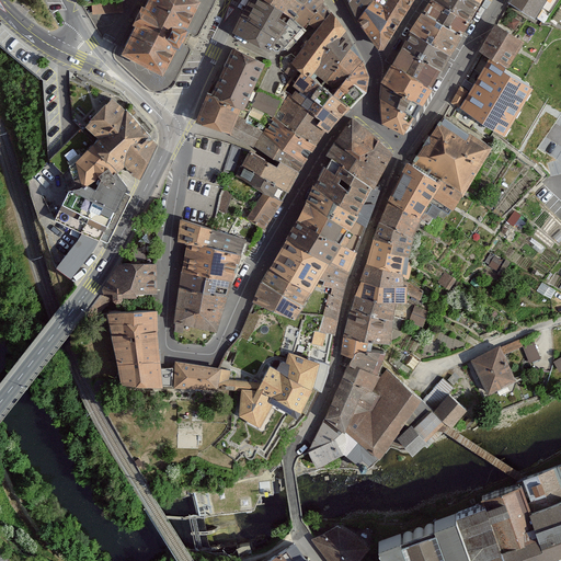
[(198,0),(148,0),(146,7),(142,4),(133,23),(136,24),(122,53),(163,73),(176,46),(180,48),(190,29),(186,27),(198,0)]
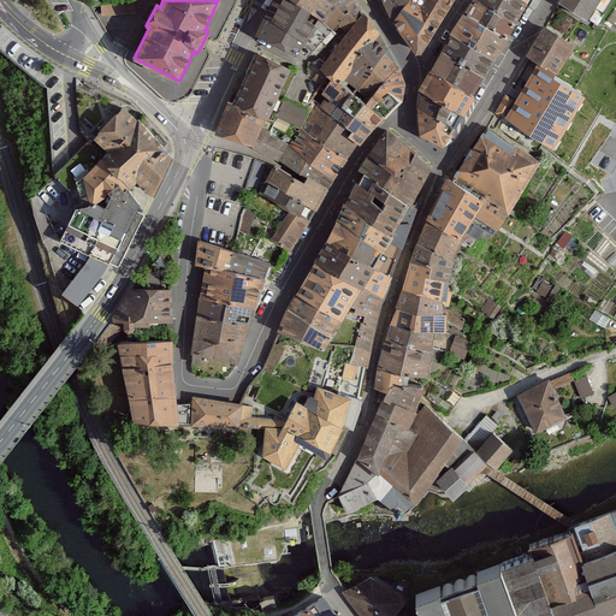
[(335,30),(323,22),(286,0),(276,0),(258,34),(300,54),(304,47),(312,53),(335,30)]
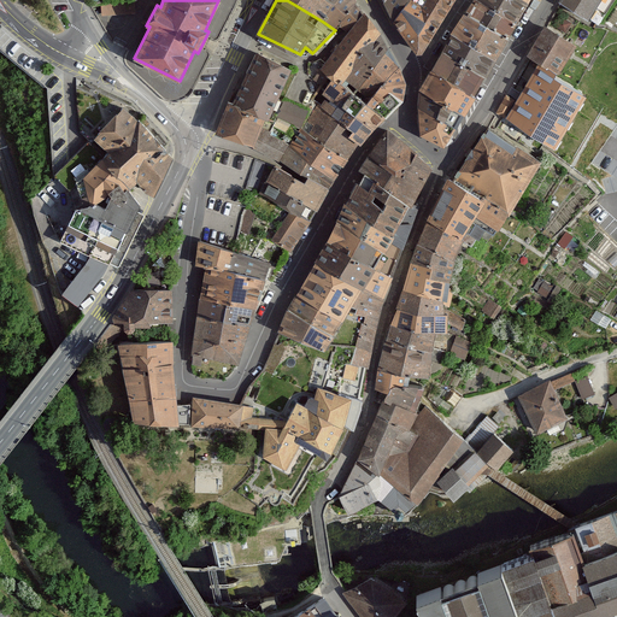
[(287,0),(323,22),(334,6),(323,0),(287,0)]
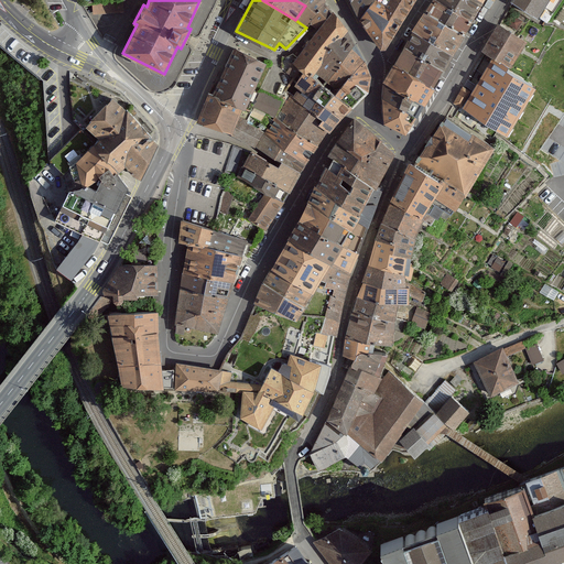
[(326,4),(325,0),(308,0),(305,6),(295,20),(306,28),(311,23),(315,26),(321,30),(334,13),(331,8),(326,4)]
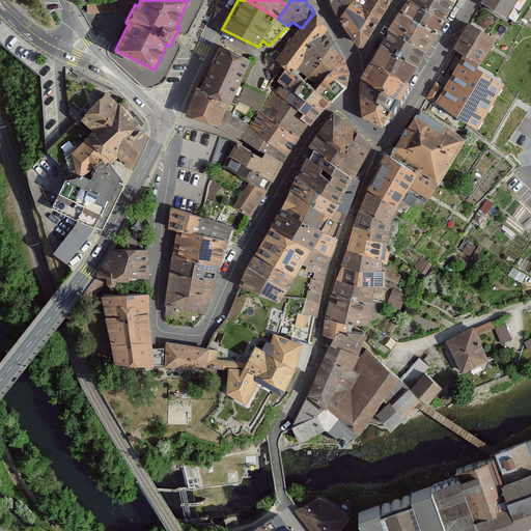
[(340,19),(354,0),(332,0),(331,2),(340,19)]
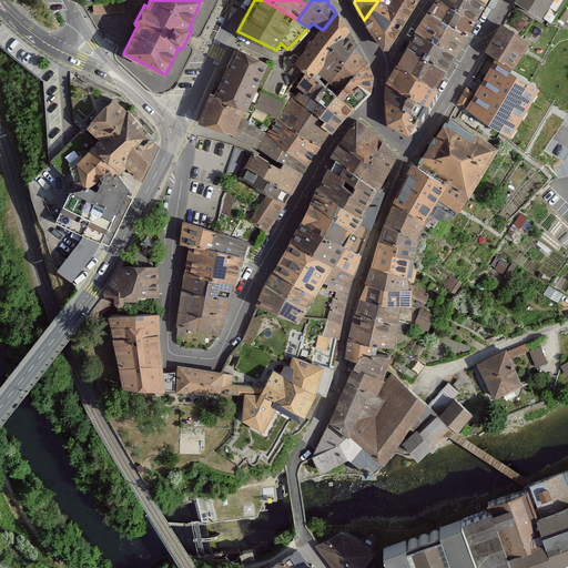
[(417,0),(378,0),(364,20),(383,51),(388,51),(417,0)]
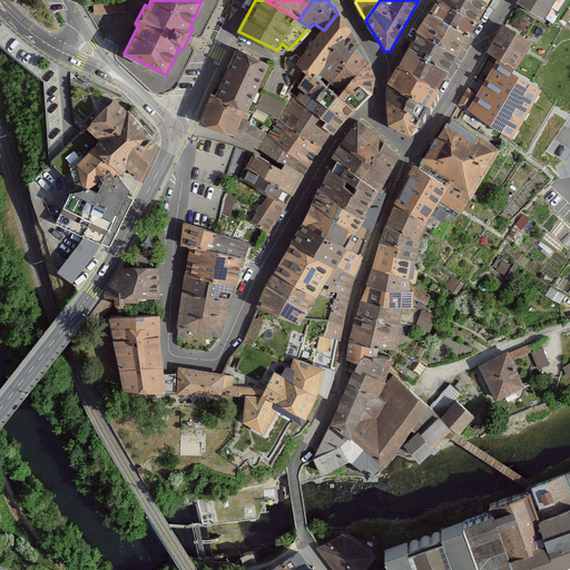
[(438,0),(429,13),(469,37),(477,22),(460,12),(439,0),(438,0)]
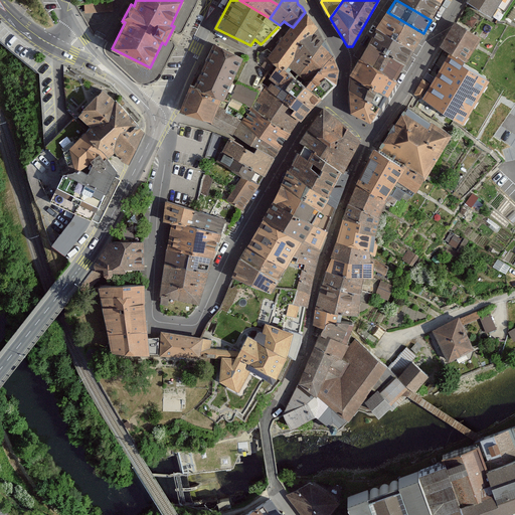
[(396,0),(415,11),(421,0),(396,0)]
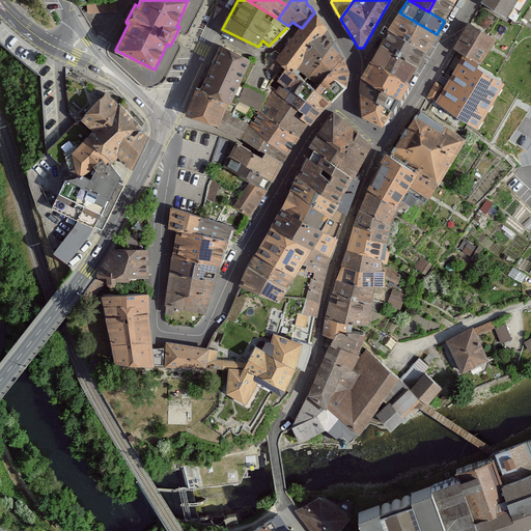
[(450,0),(435,0),(428,11),(444,21),(454,2),(450,0)]
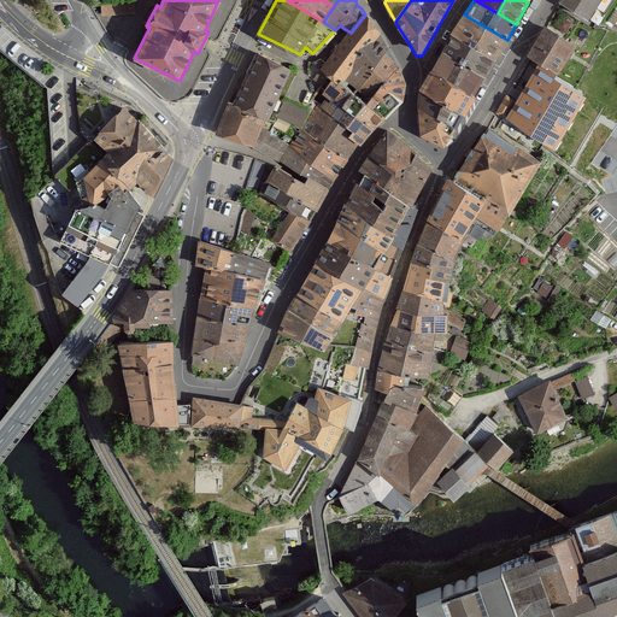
[(562,0),(562,1),(599,24),(613,0),(562,0)]
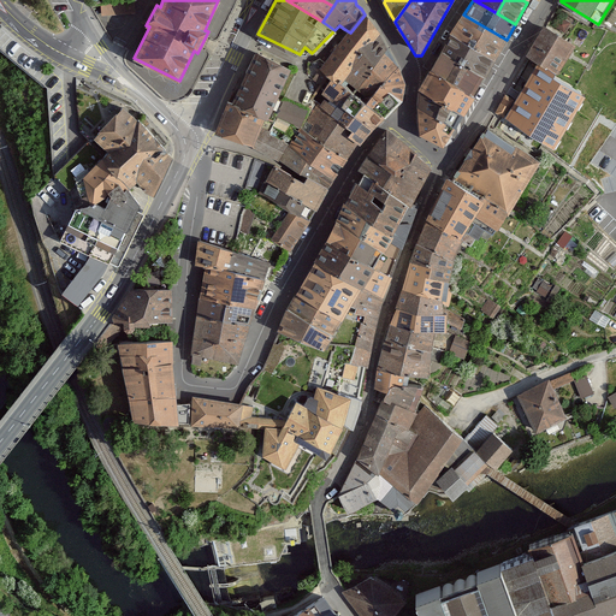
[(102,16),(132,13),(131,3),(101,4),(102,16)]
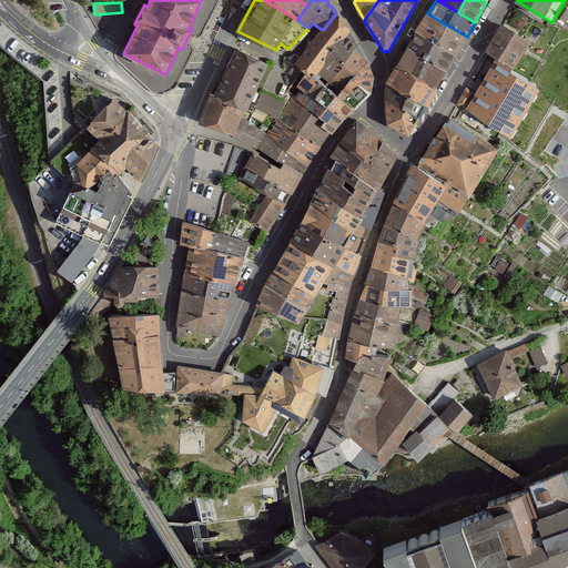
[(315,39),(334,52),(351,30),(336,13),(323,30),(315,39)]
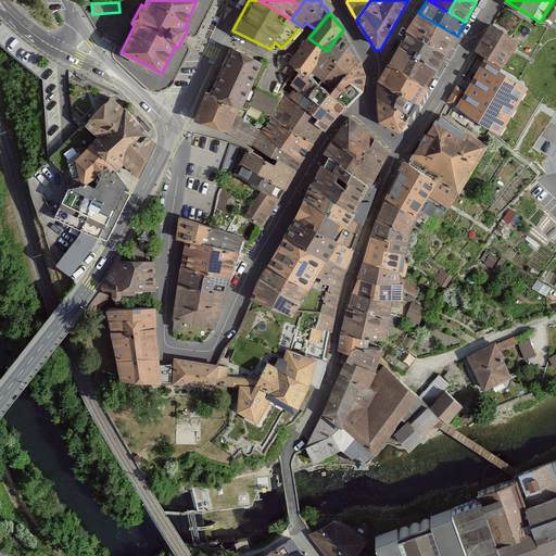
[(407,32),(446,54),(457,36),(418,13),(407,32)]
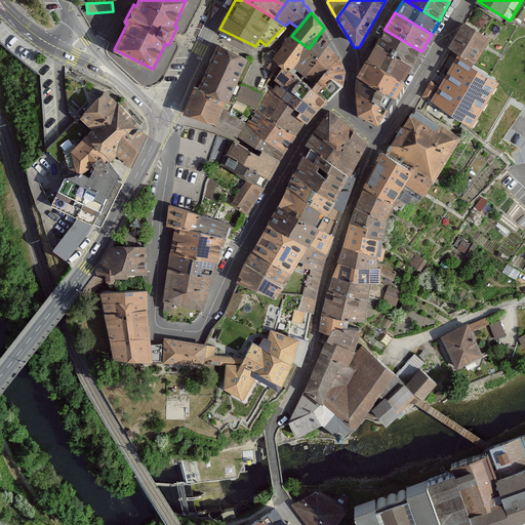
[(463,23),(448,48),(475,63),(489,38),(463,23)]
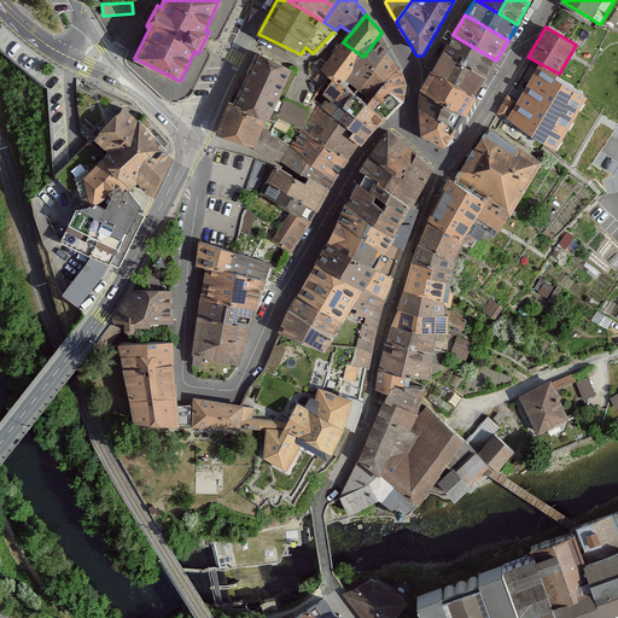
[(340,87),(355,95),(390,50),(382,33),(363,57),(340,87)]
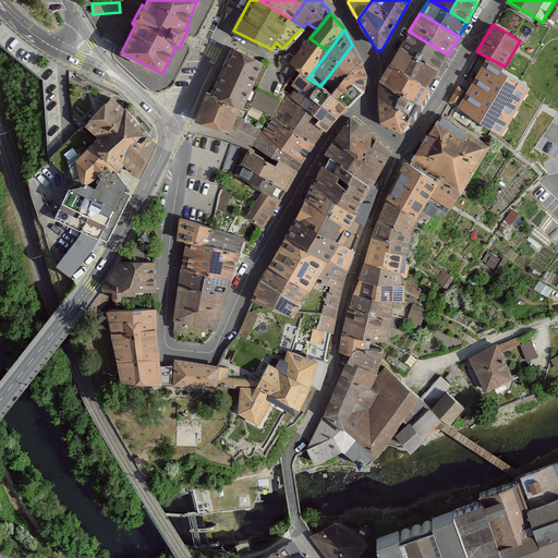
[(400,48),(439,70),(448,55),(409,32),(400,48)]
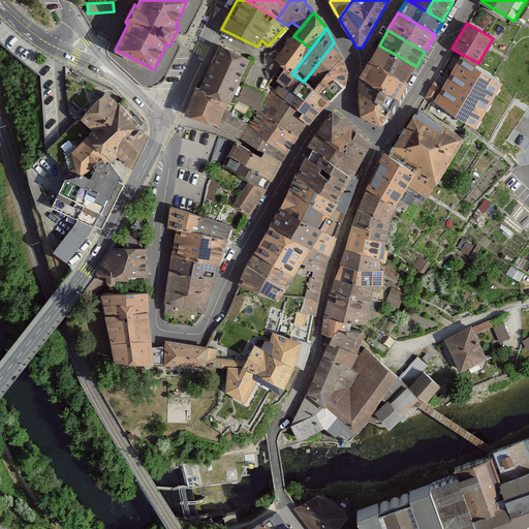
[(291,74),(311,49),(293,36),(274,60),(284,69),(291,74)]
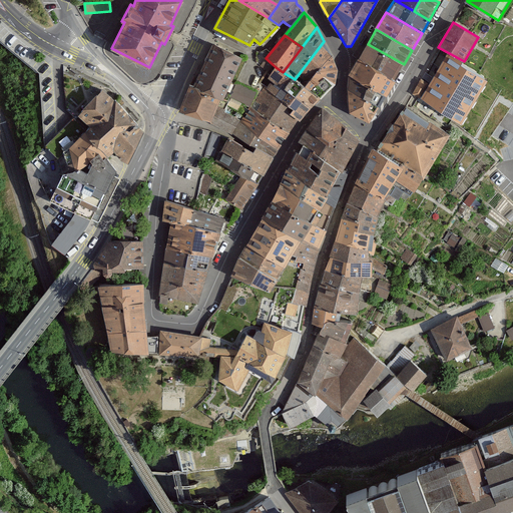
[(324,41),(295,79),(305,87),(332,55),(324,41)]
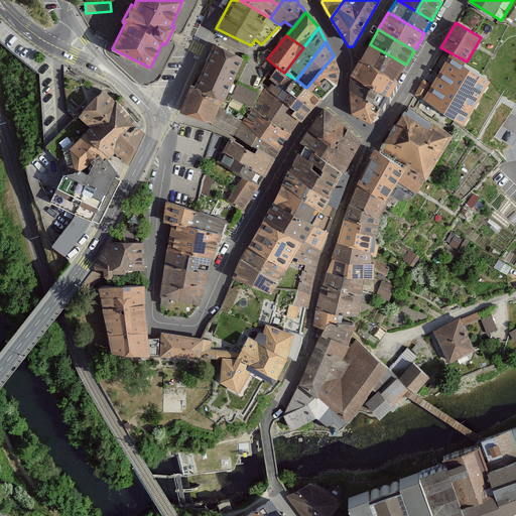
[(215,44),(195,87),(208,93),(221,99),(230,103),(232,96),(236,85),(232,83),(244,57),(215,44)]
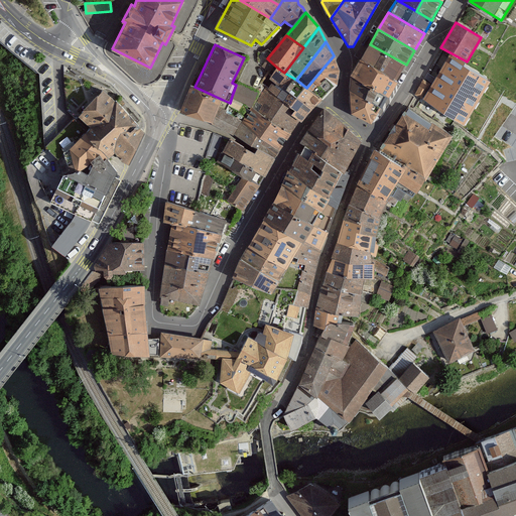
[(361,59),(397,81),(406,65),(370,44),(361,59)]
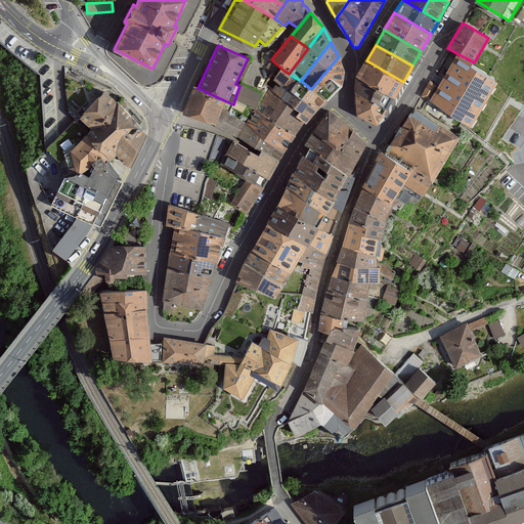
[(345,73),(339,56),(311,89),(329,101),(343,86),(345,73)]
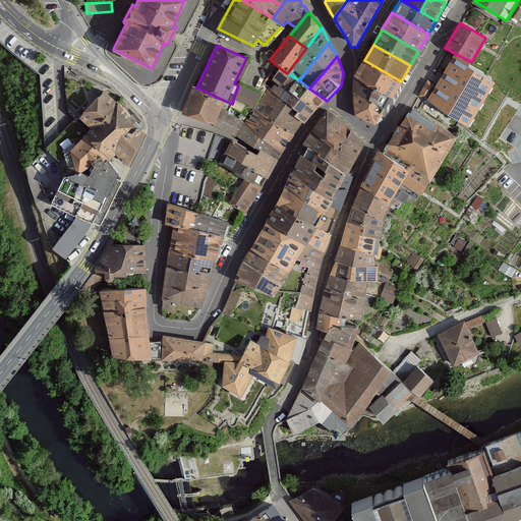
[(462,123),(489,79),(457,59),(436,94),(444,99),(438,109),(462,123)]
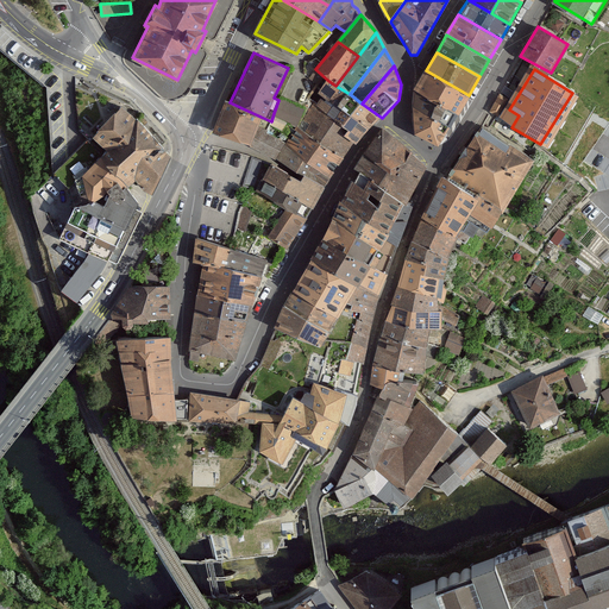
[(416,88),(458,112),(469,95),(426,70),(416,88)]
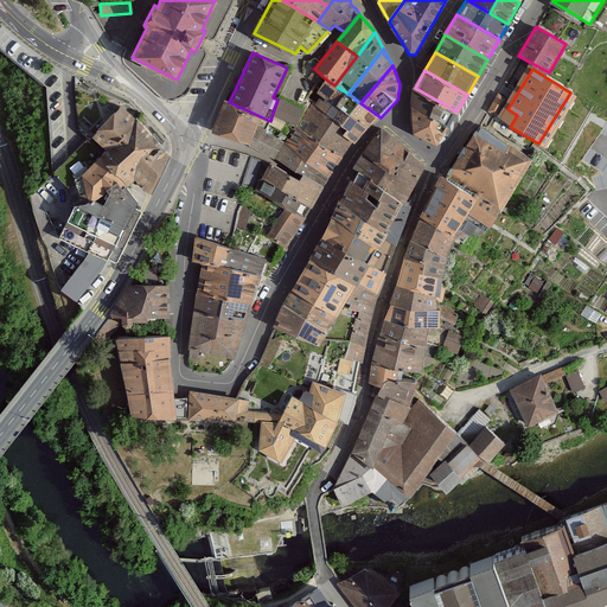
[(333,106),(326,115),(346,131),(343,135),(352,142),(356,145),(369,129),(338,108),(349,94),(334,85),(326,80),(317,93),(333,106)]
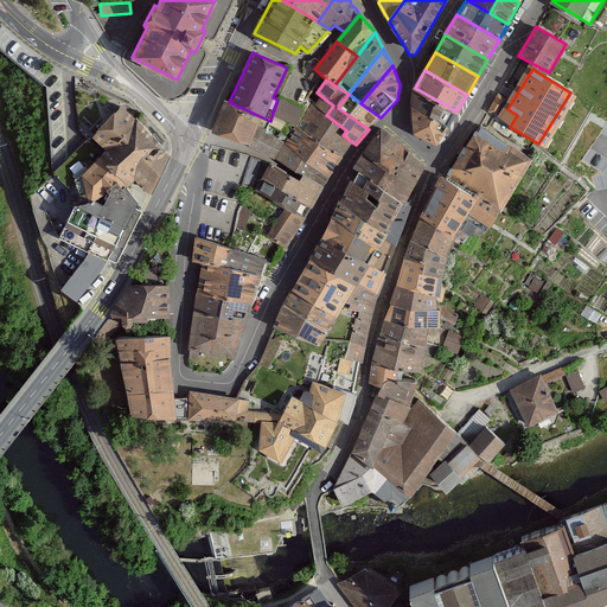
[(457,112),(415,88),(413,107),(447,127),(457,112)]
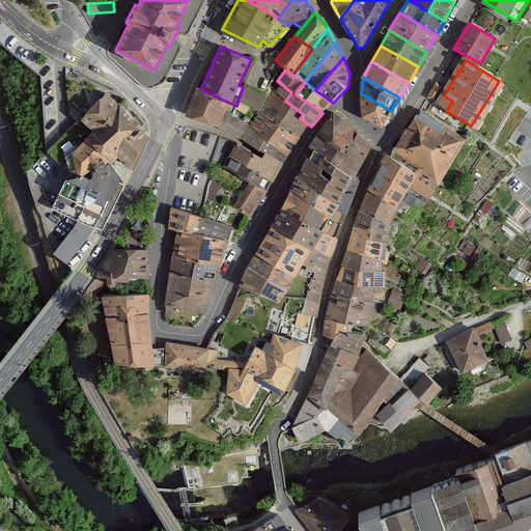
[(315,90),(305,82),(296,94),(323,113),(333,103),(315,90)]
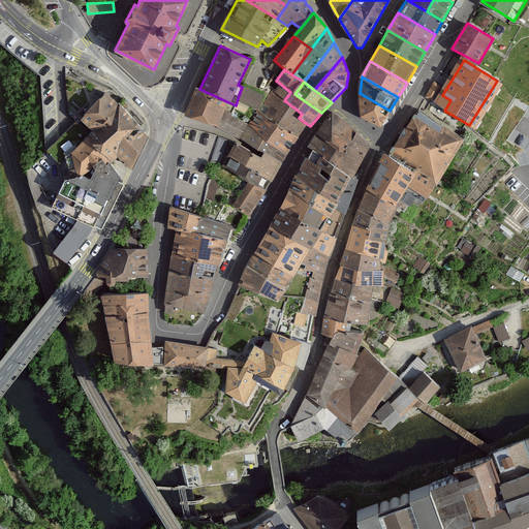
[(441,86),(433,82),(426,96),(433,100),(441,86)]
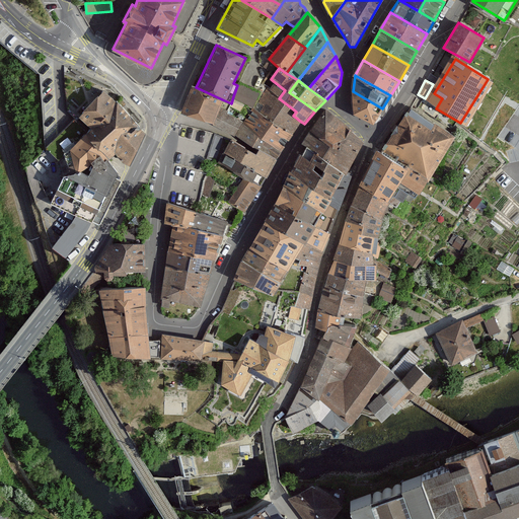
[(238,83),(237,85),(233,96),(252,105),(258,92),(238,83)]
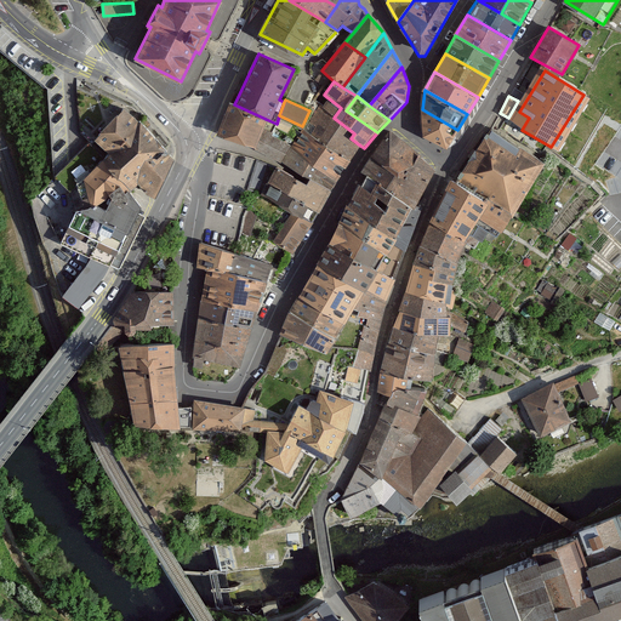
[(238,141),(250,112),(234,104),(231,102),(218,132),(238,141)]
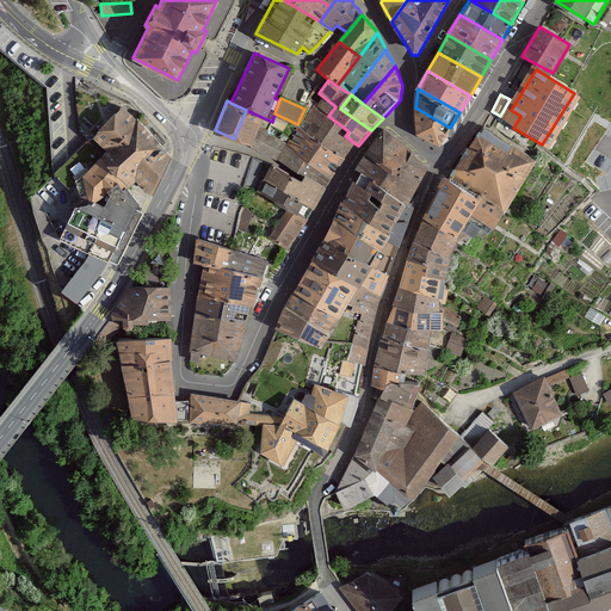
[(298,127),(345,159),(355,143),(345,136),(349,131),(328,116),(313,105),(298,127)]
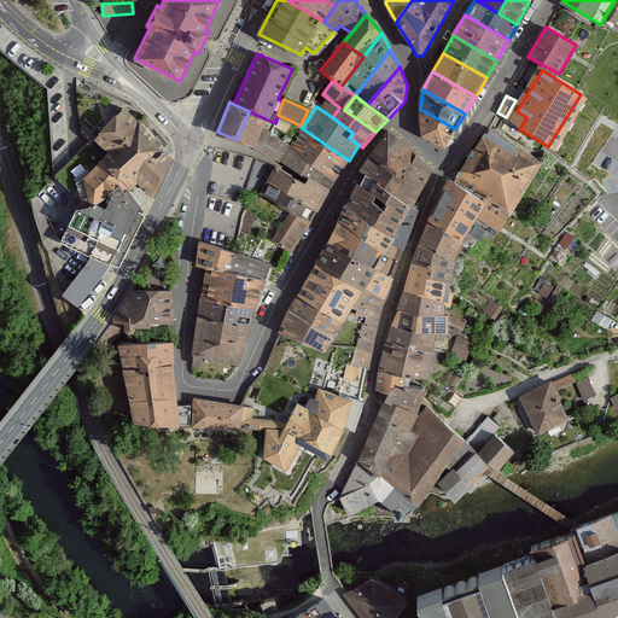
[(94,138),(109,152),(140,122),(124,108),(94,138)]
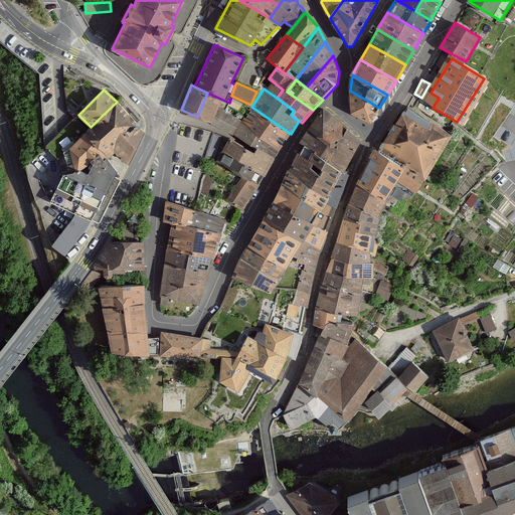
[(379,108),(350,91),(351,112),(370,121),(379,108)]
